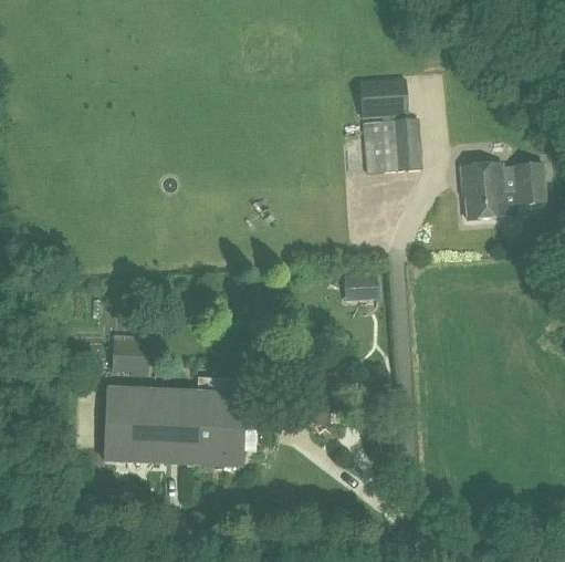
[(362,75),(363,96),(407,94),(406,73),(362,75)]
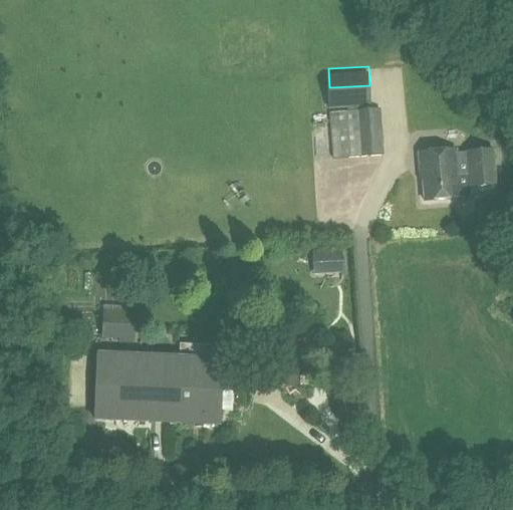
[(369,85),(329,87),(333,156),(373,153),(369,85)]
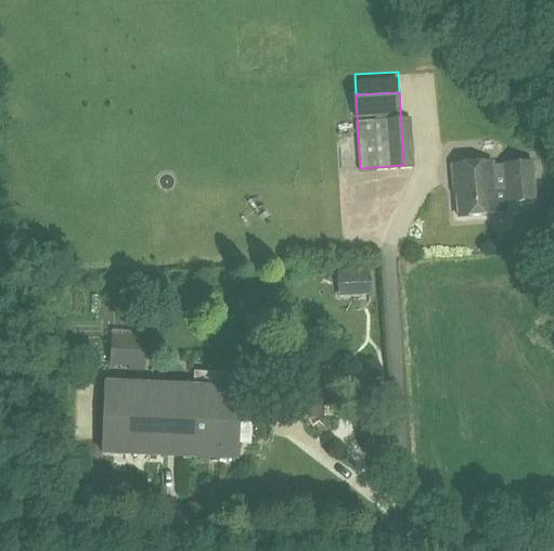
[(452,161),(454,190),(458,190),(459,212),(506,208),(506,197),(535,195),(532,157),(505,159),(505,162),(492,163),(492,157),(452,161)]
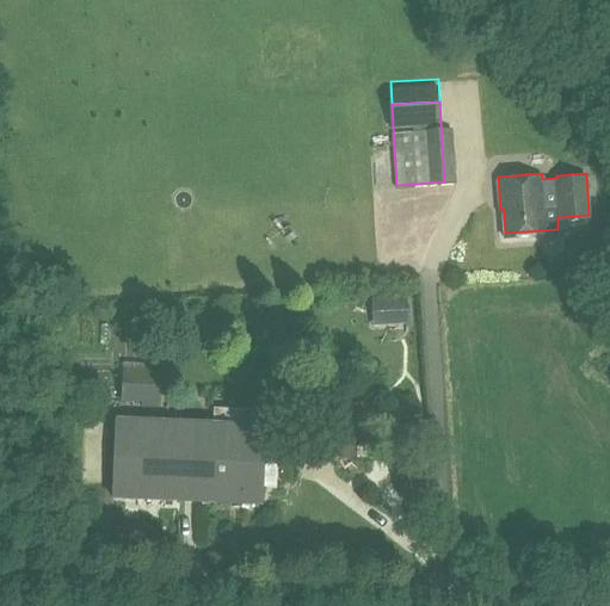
[(371,294),(373,323),(408,321),(407,292),(371,294)]
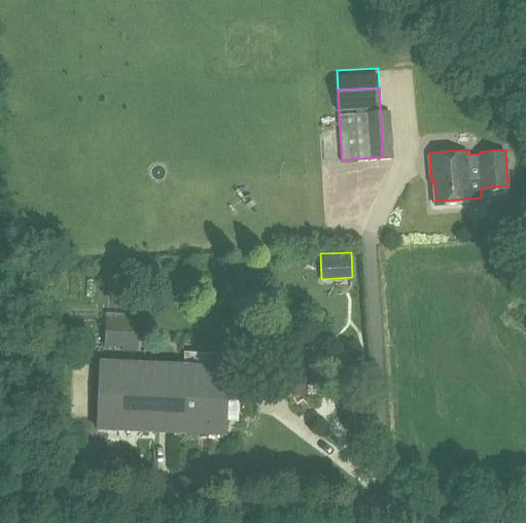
[(102,340),(137,342),(138,316),(103,314),(102,340)]
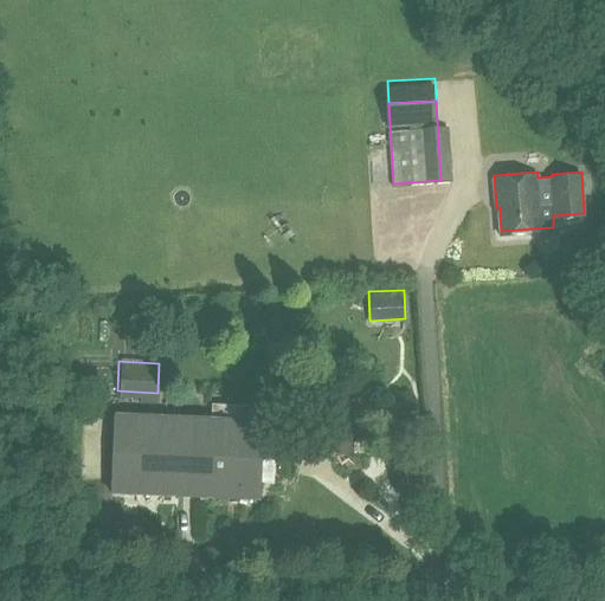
[(111,489),(258,496),(262,419),(115,413),(111,489)]
